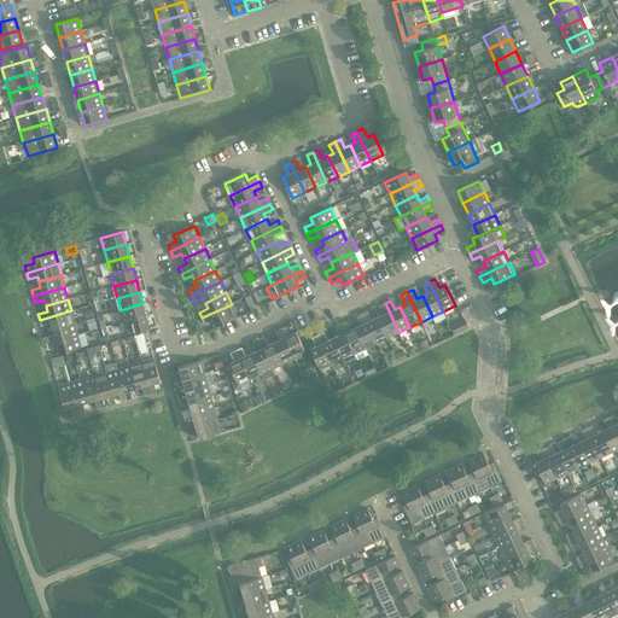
[(143,303),(121,310),(124,321),(146,315),(143,303)]
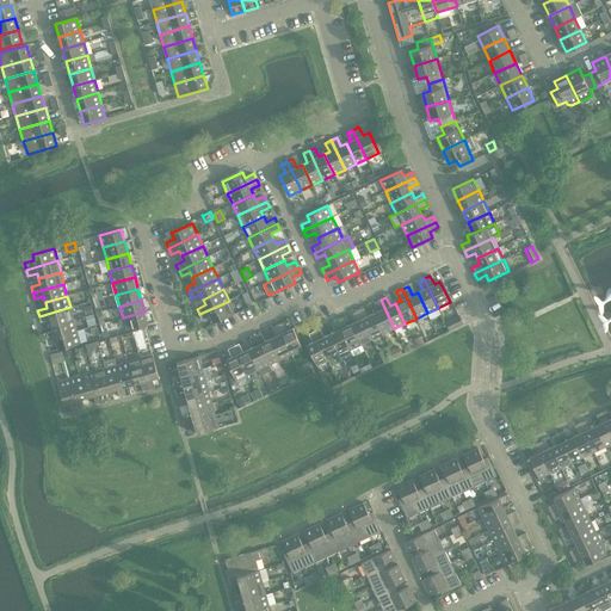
[(378,310),(374,313),(383,334),(394,328),(381,300),(375,302),(378,310)]
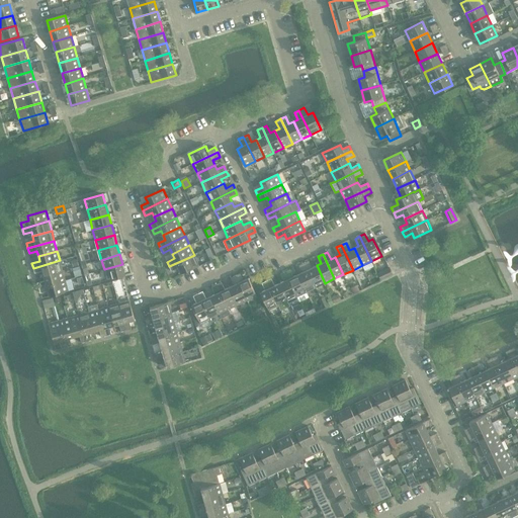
[(194,255),(169,266),(171,271),(179,268),(181,273),(198,264),(194,255)]
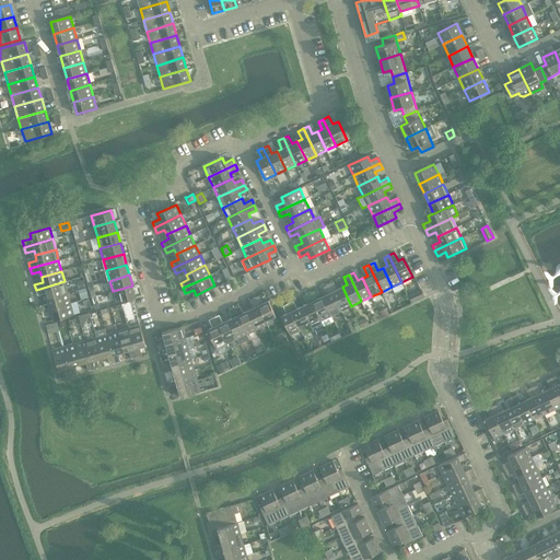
[(65,281),(36,290),(37,295),(46,293),(47,299),(68,292),(65,281)]
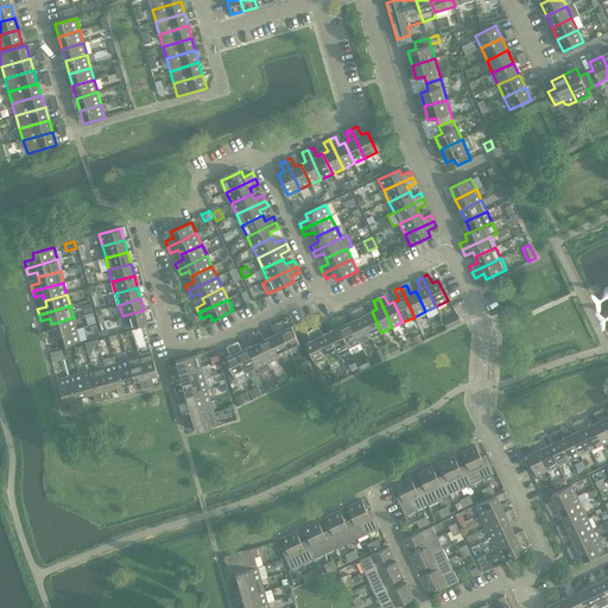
[(362,305),(356,309),(371,337),(381,333),(372,311),(366,315),(362,305)]
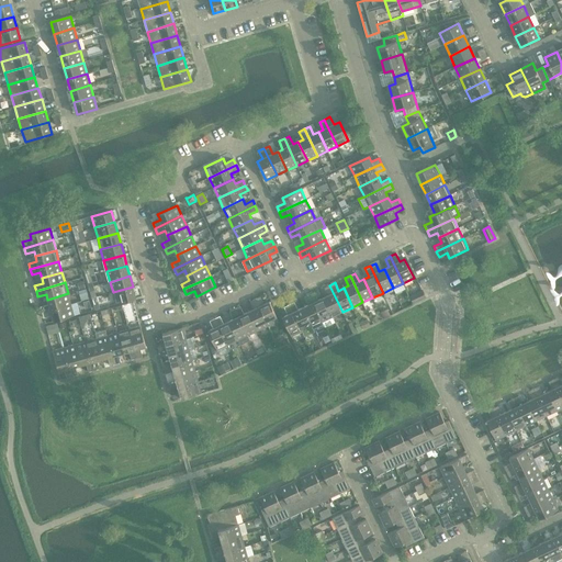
[(328,295),(323,298),(333,316),(343,312),(329,285),(324,288),(328,295)]
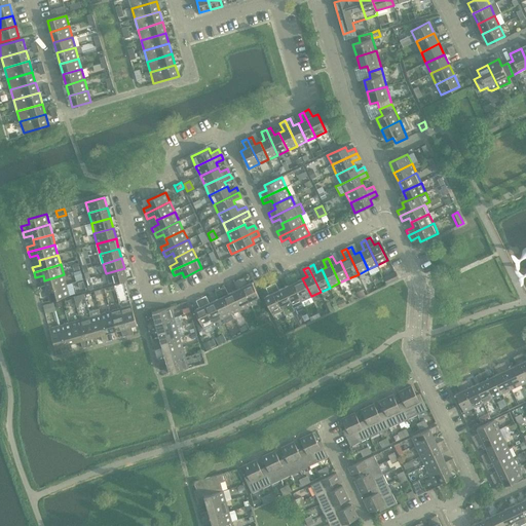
[(124,268),(106,273),(108,285),(127,278),(124,268)]
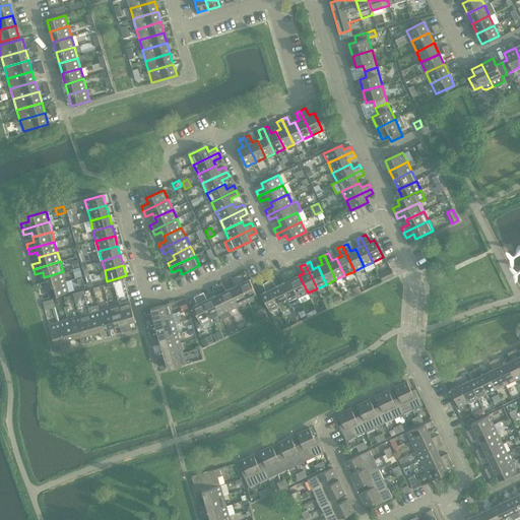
[(391,268),(380,273),(383,281),(394,275),(391,268)]
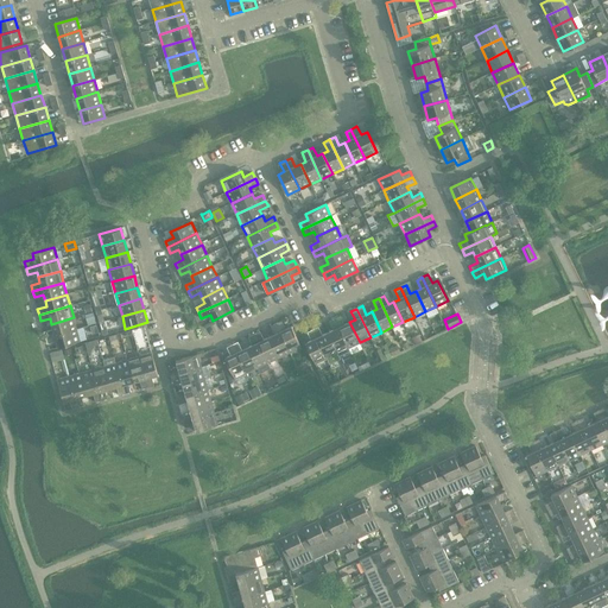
[(341,316),(335,318),(348,348),(360,342),(349,322),(344,324),(341,316)]
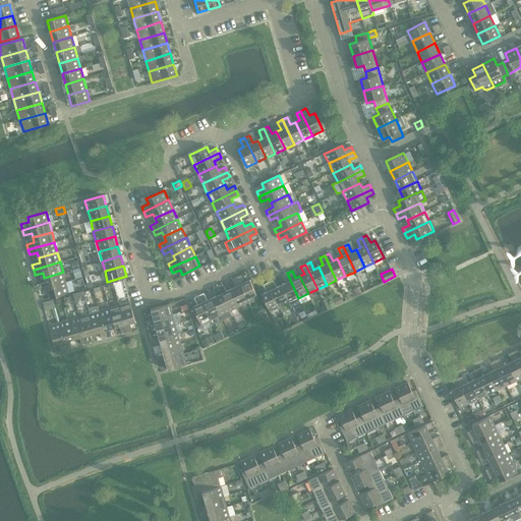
[(38,284),(39,289),(65,282),(63,272),(44,278),(46,282),(38,284)]
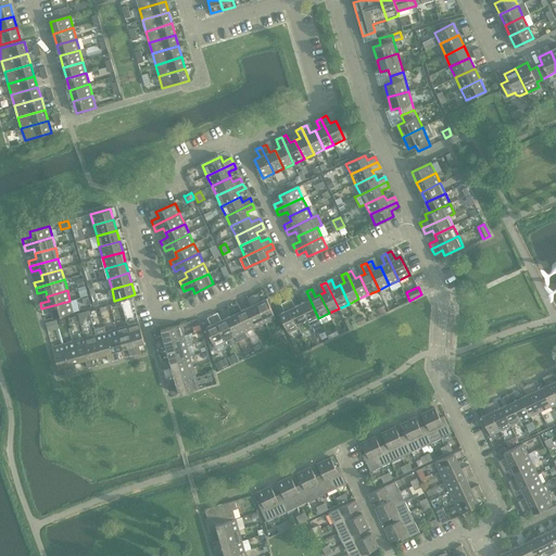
[(304,302),(300,304),(308,323),(311,328),(321,323),(318,318),(306,291),(301,294),(304,302)]
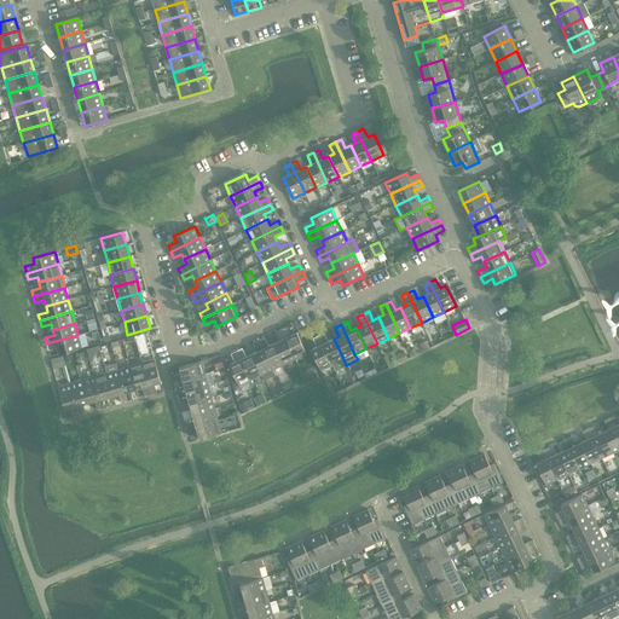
[(287,327),(281,329),(295,359),(307,353),(296,333),(291,335),(287,327)]
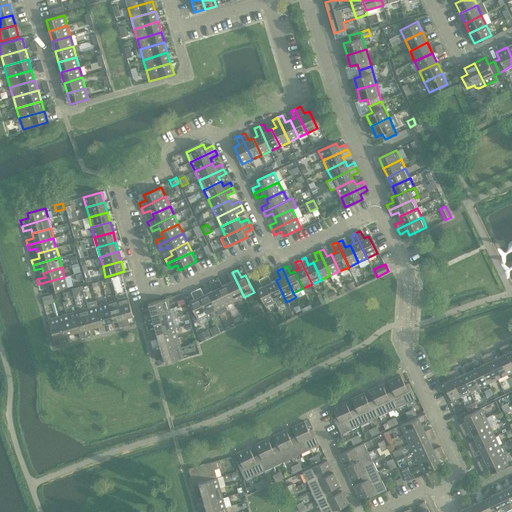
[(231,282),(227,284),(235,301),(244,297),(232,272),(228,275),(231,282)]
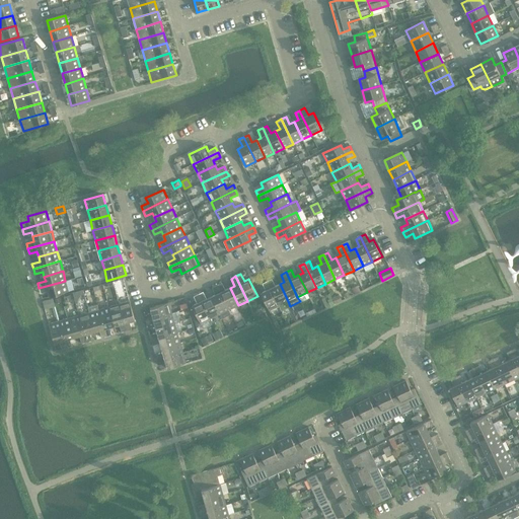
[(272,279),(267,281),(279,306),(288,301),(280,284),(276,286),(272,279)]
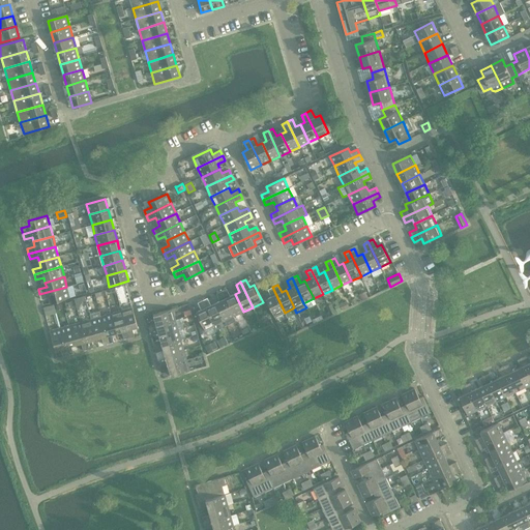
[(66,287),(39,294),(41,300),(49,297),(51,303),(69,297),(66,287)]
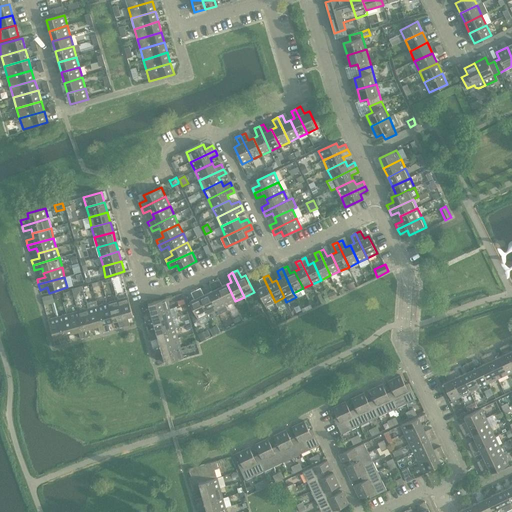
[(262,287),(257,289),(265,306),(275,302),(263,277),(259,280),(262,287)]
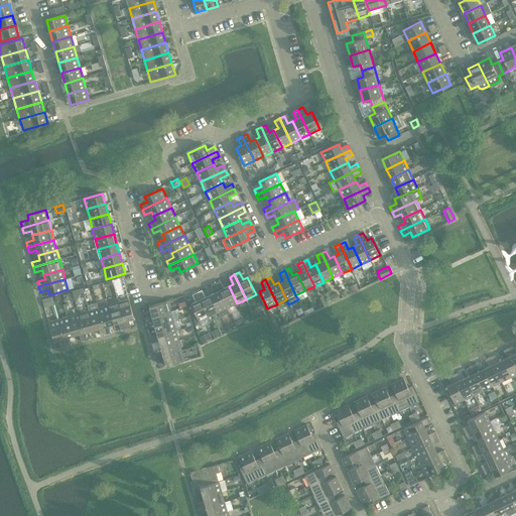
[(221,281),(216,283),(228,307),(237,303),(229,286),(224,288),(221,281)]
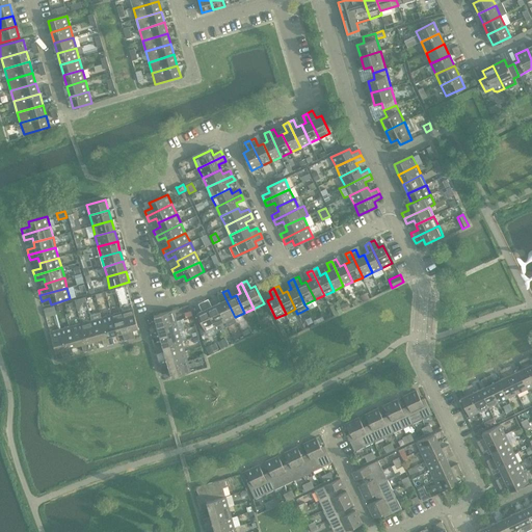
[(221,301),(216,304),(224,322),(228,326),(237,322),(235,317),(222,292),(217,294),(221,301)]
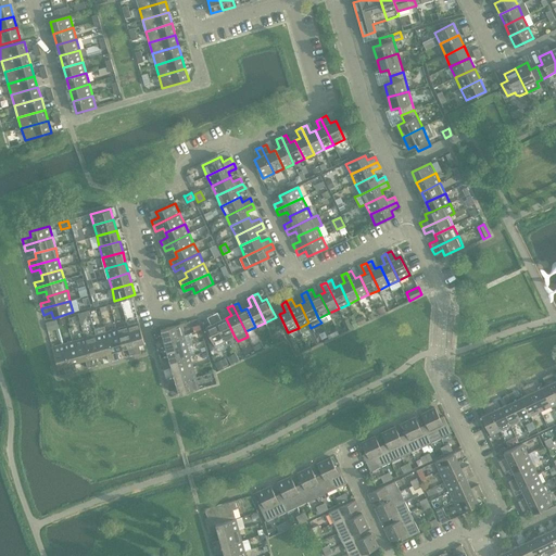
[(85,312),(78,314),(80,320),(87,319),(86,317),(85,312)]
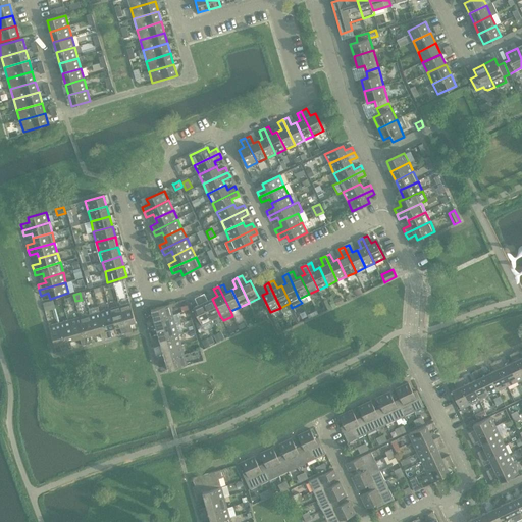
[(204,294),(200,296),(211,320),(220,316),(212,299),(208,301),(204,294)]
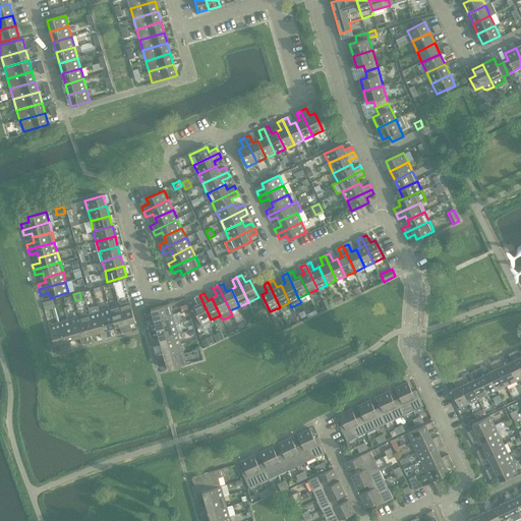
[(194,297),(197,304),(192,307),(197,317),(199,321),(201,325),(211,320),(199,295),(194,297)]
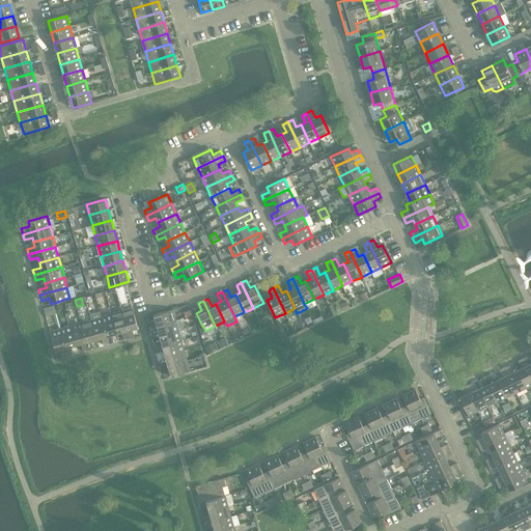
[(347,302),(340,305),(342,310),(344,310),(350,307),(347,302)]
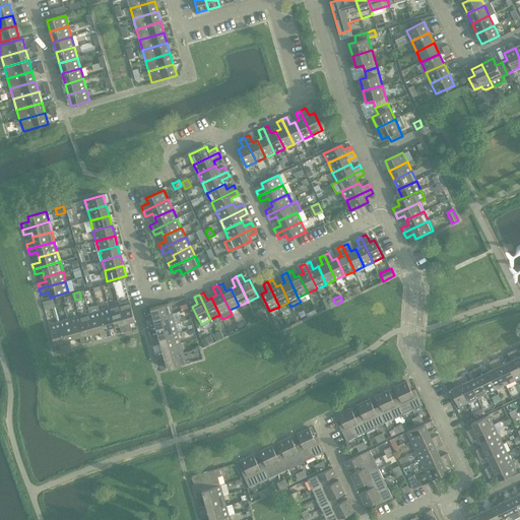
[(130,302),(119,305),(127,331),(132,330),(130,322),(135,321),(130,302)]
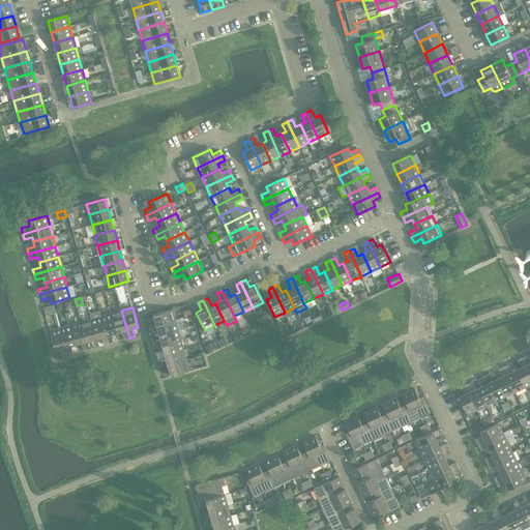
[(147,322),(148,327),(175,319),(172,308),(153,314),(154,320),(147,322)]
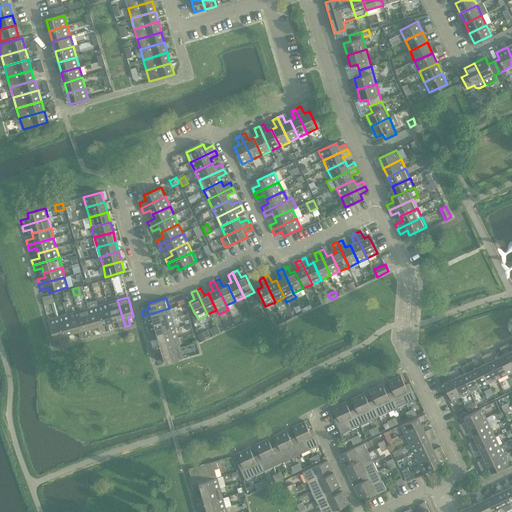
[(117,300),(108,303),(113,321),(117,320),(120,327),(125,326),(117,300)]
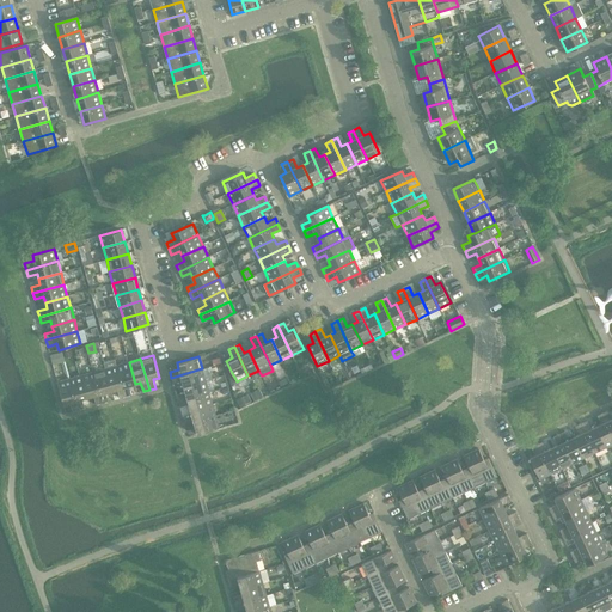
[(105,368),(111,391),(117,389),(120,398),(126,397),(117,366),(115,360),(104,362),(105,368)]
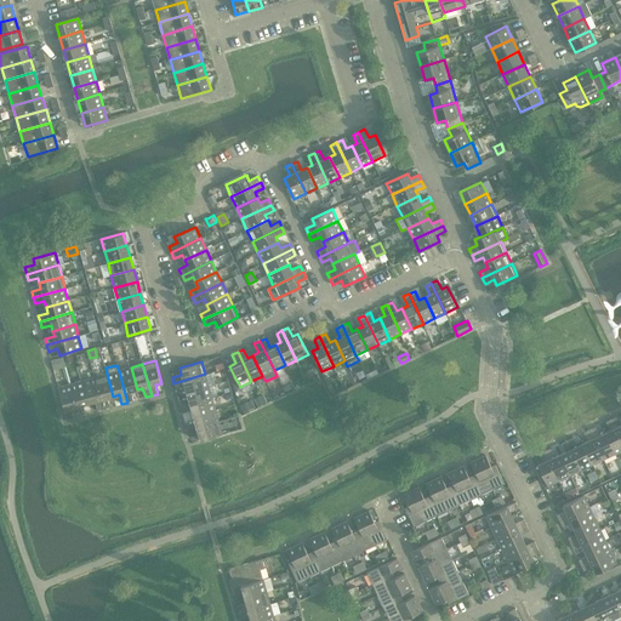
[(131,368),(119,371),(127,403),(134,400),(131,391),(137,389),(131,368)]
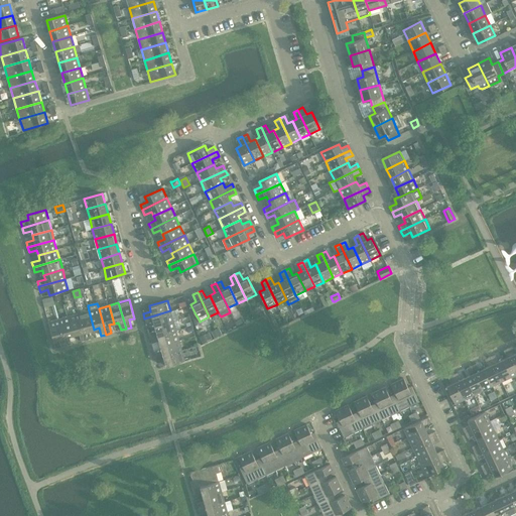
[(89,310),(79,313),(86,340),(92,339),(89,331),(94,330),(89,310)]
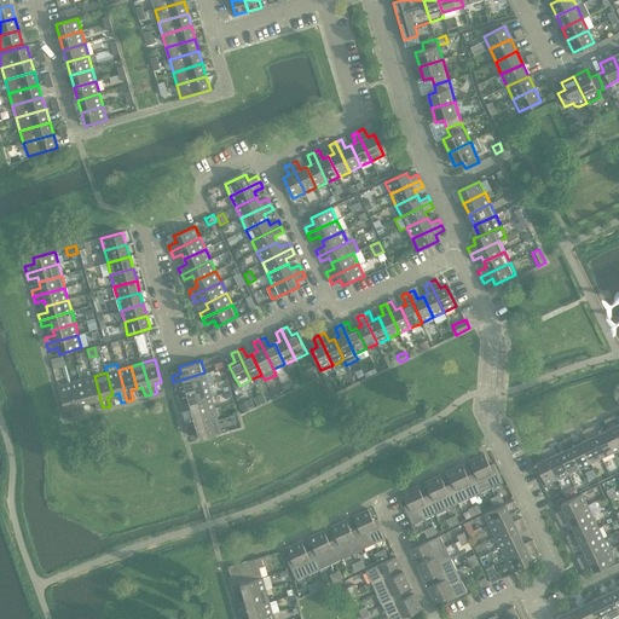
[(204,372),(173,382),(175,388),(184,386),(186,391),(208,385),(204,372)]
